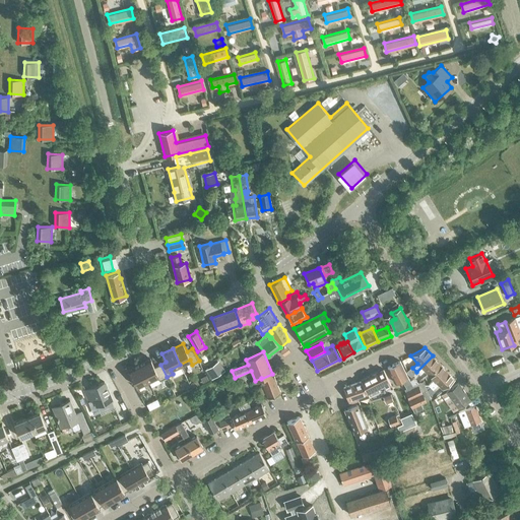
[(428,375),(440,364),(433,355),(416,372),(419,375),(424,371),(428,375)]
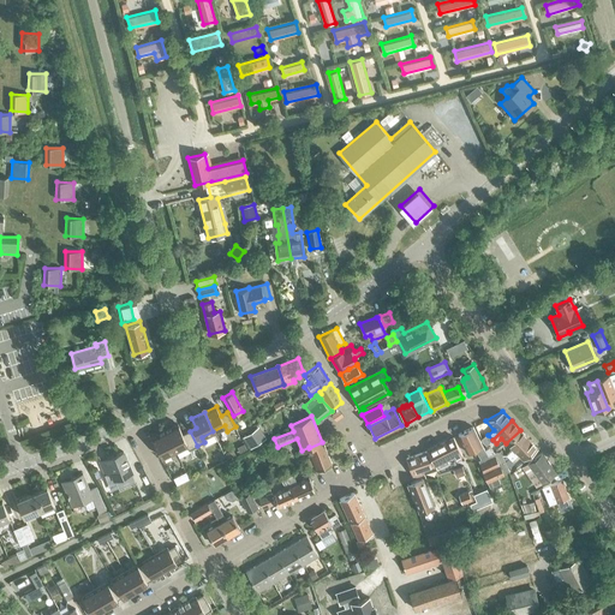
[(189,449),(197,446),(190,431),(183,434),(178,424),(166,430),(175,451),(186,445),(189,449)]
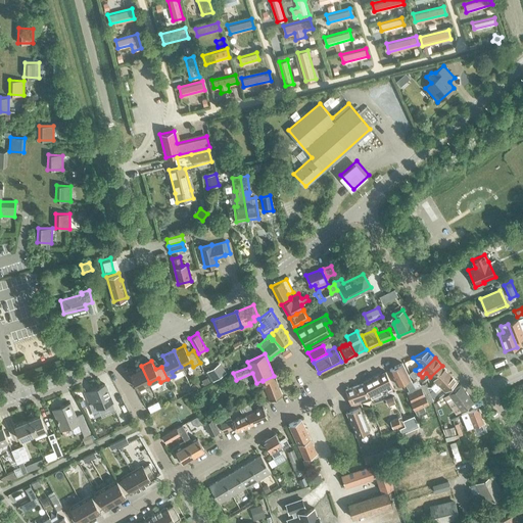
[(423,384),(415,387),(410,378),(402,363),(389,369),(397,385),(403,381),(409,390),(407,391),(408,393),(411,400),(410,401),(416,415),(425,411),(423,407),(429,403),(429,402),(433,400),(425,383),(423,384)]
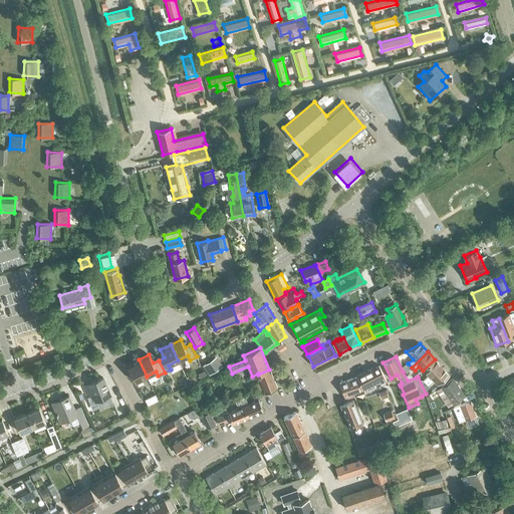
[(129,365),(137,381),(147,376),(139,359),(129,365)]
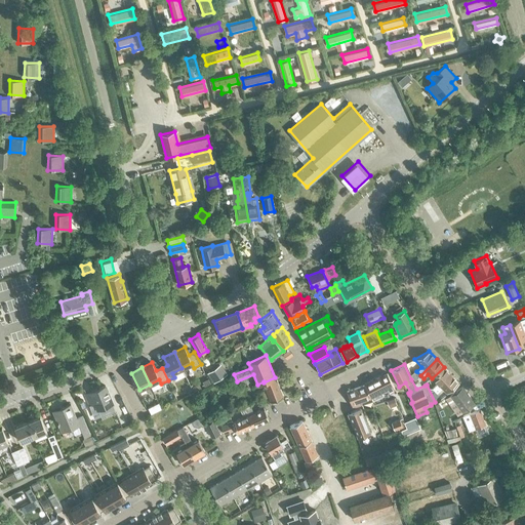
[(216,367),(207,372),(213,381),(223,376),(216,367)]
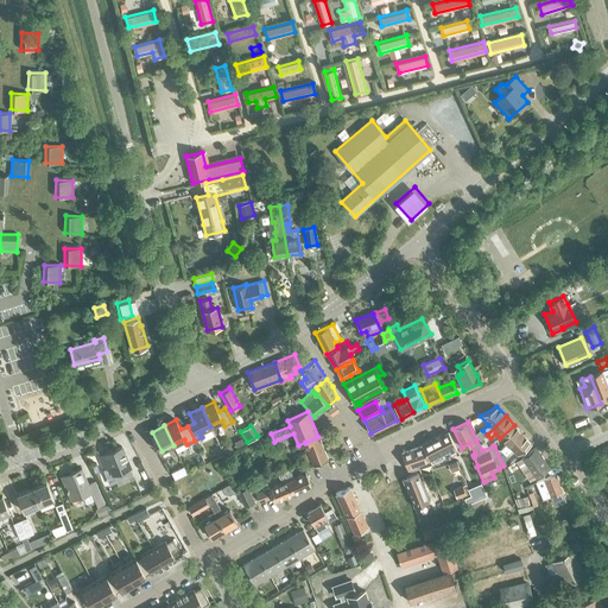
[(502,454),(523,434),(514,425),(500,438),(506,444),(500,450),(502,454)]
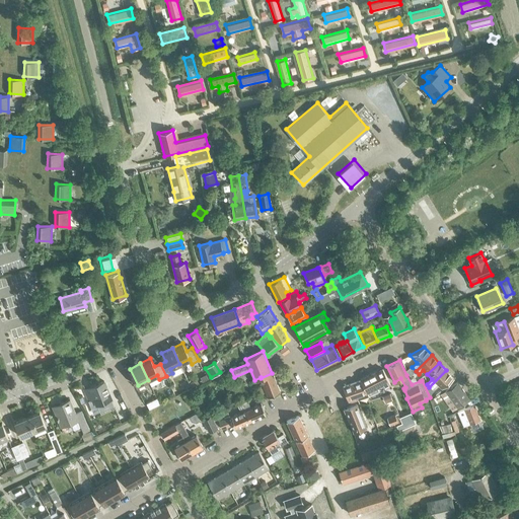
[(406,372),(411,376),(415,371),(412,367),(406,372)]
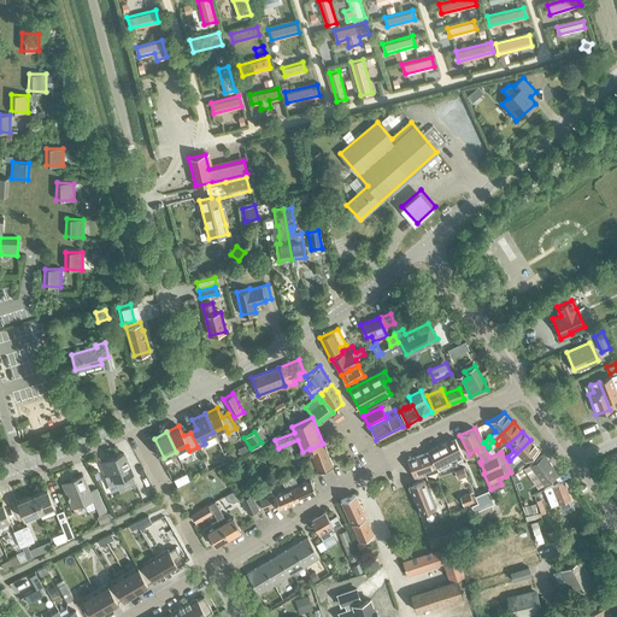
[(447,441),(428,451),(428,452),(434,464),(453,456),(454,459),(463,456),(454,438),(447,441)]
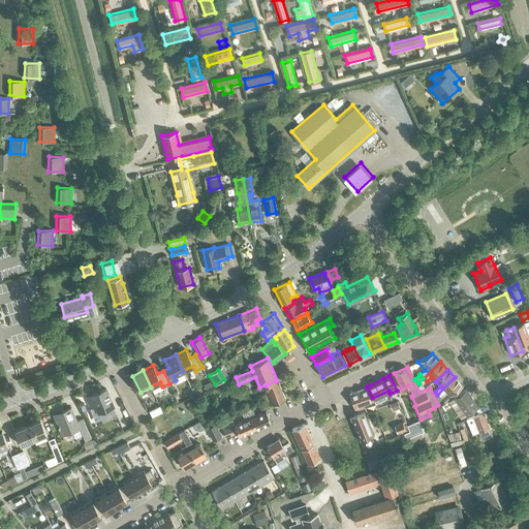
[(455,377),(437,395),(439,397),(445,392),(448,396),(462,385),(455,377)]
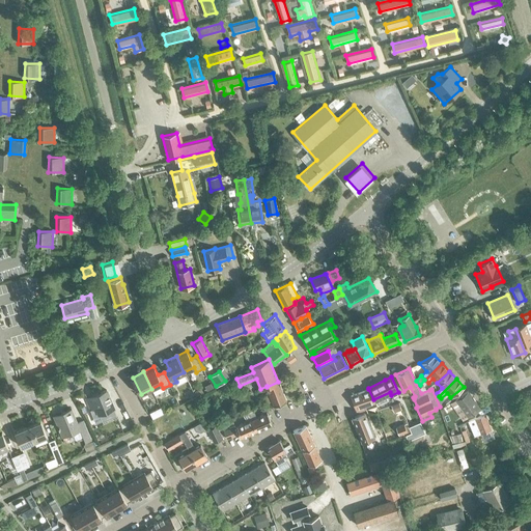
[(278,382),(267,387),(270,396),(264,398),(267,402),(272,400),(274,406),(286,399),(278,382)]
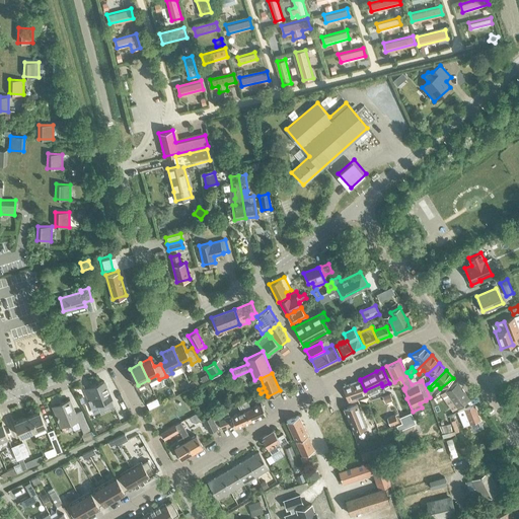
[(366,397),(360,380),(343,386),(348,402),(352,400),(353,402),(366,397)]
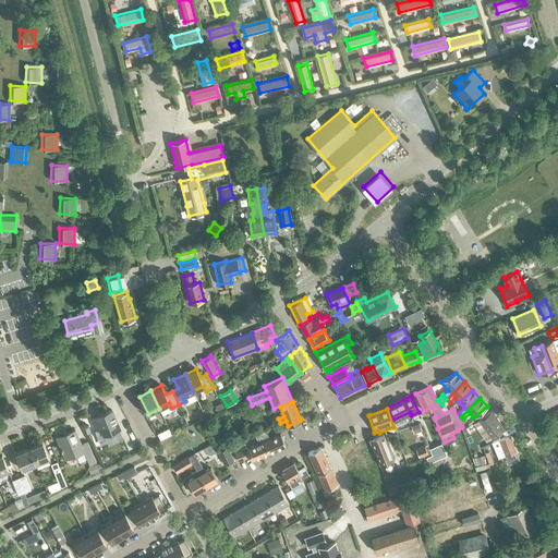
[(104,435),(119,428),(111,410),(91,419),(95,431),(101,428),(104,435)]
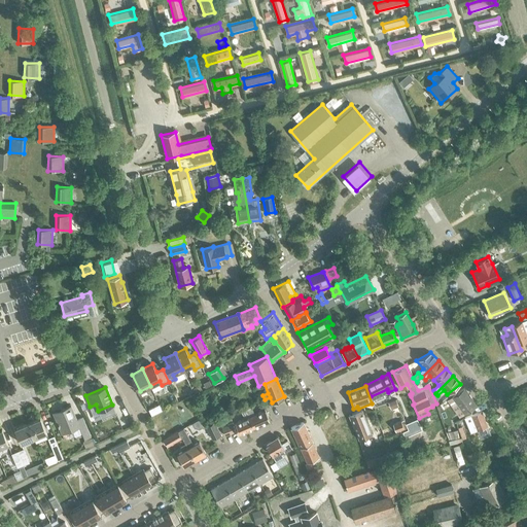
[(447,399),(459,417),(464,413),(477,405),(464,387),(447,399)]
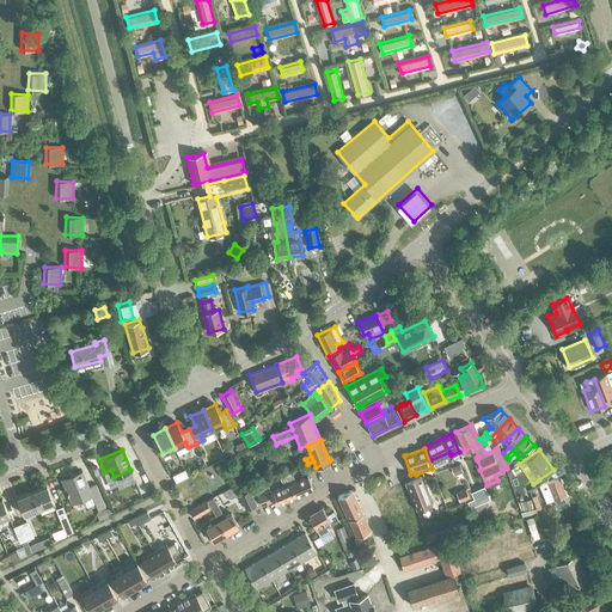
[(184,469),(172,476),(176,482),(188,476),(184,469)]
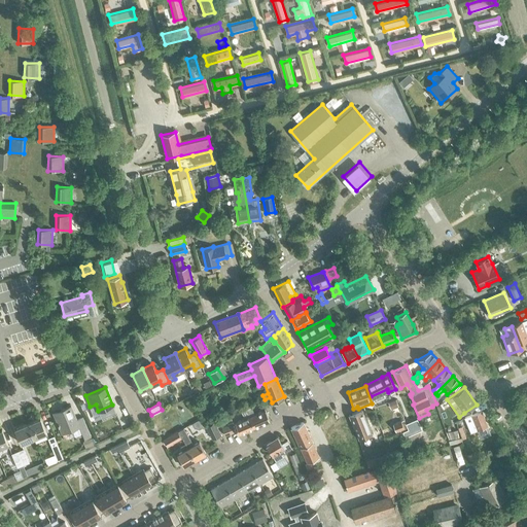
[(82,417),(76,420),(71,406),(53,413),(62,433),(79,426),(81,433),(88,430),(82,417)]
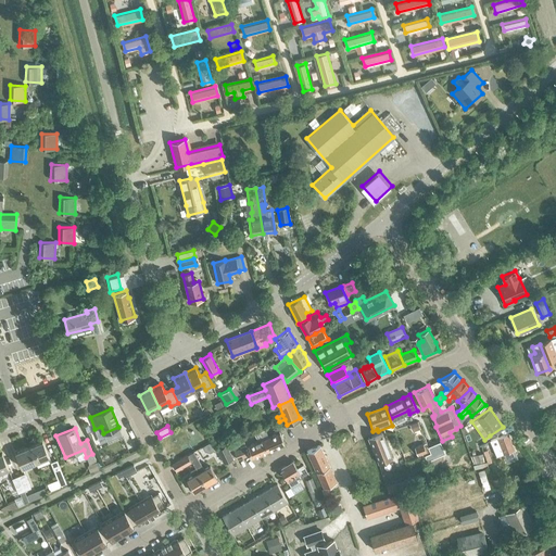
[(261,437),(267,451),(285,443),(280,432),(268,438),(265,429),(260,431),(261,437)]
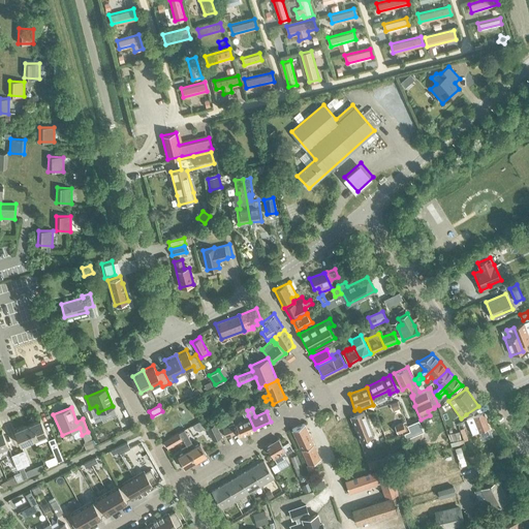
[(350,416),(360,440),(373,436),(363,411),(350,416)]
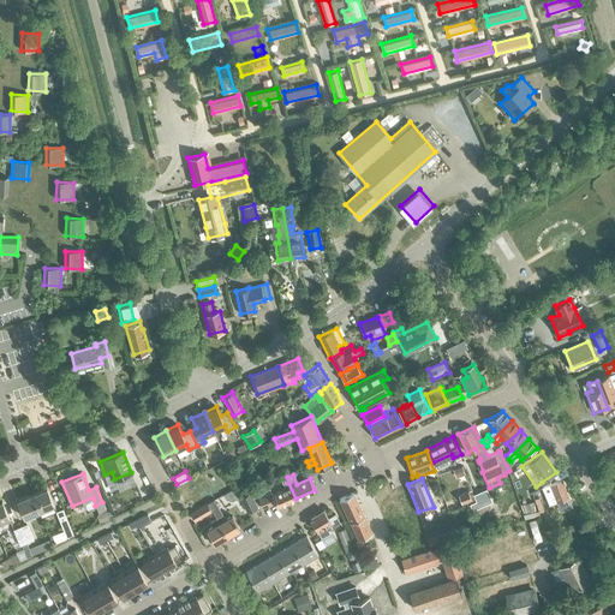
[(542,487),(550,505),(568,496),(561,478),(542,487)]
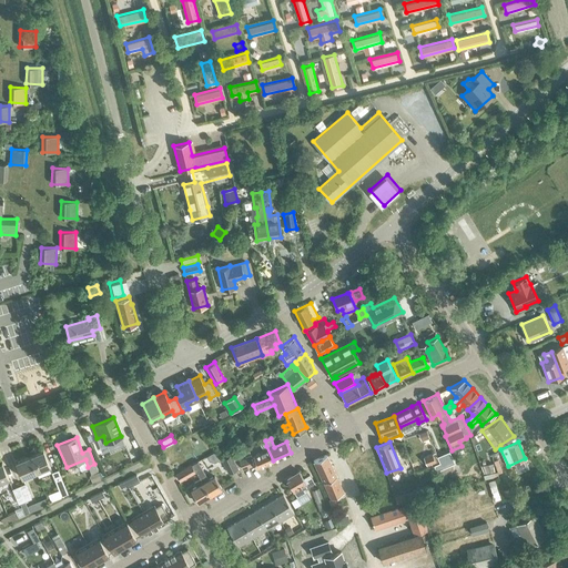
[(255,468),(273,460),(266,446),(263,447),(264,450),(252,456),(252,455),(239,460),(243,469),(254,465),(255,468)]
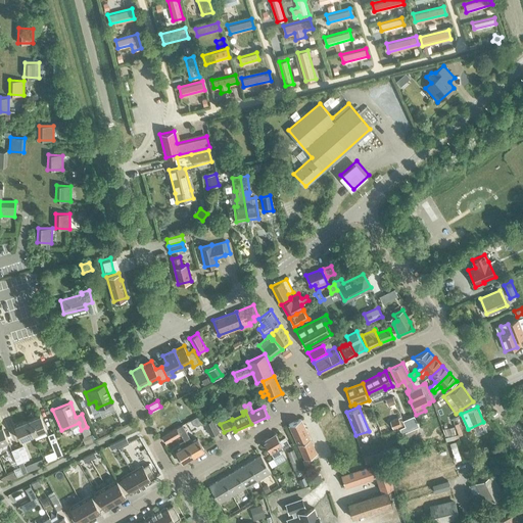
[(27,420),(33,435),(34,434),(35,436),(37,437),(40,437),(43,435),(45,433),(46,431),(45,430),(46,429),(40,415),(27,420)]
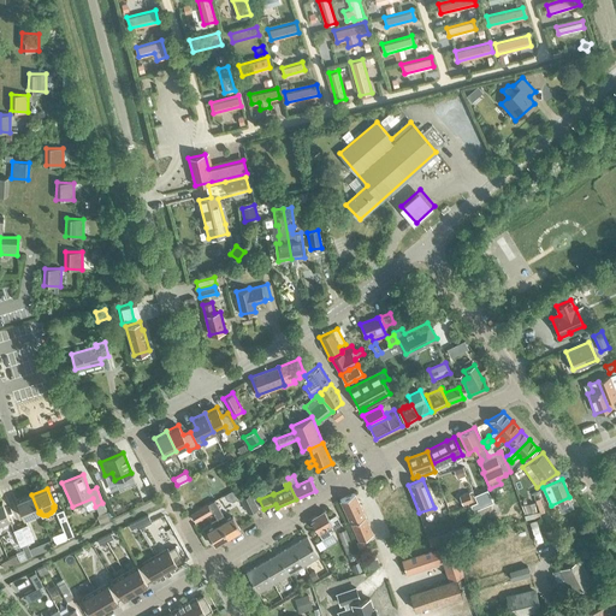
[(241,498),(248,513),(259,508),(252,492),(241,498)]
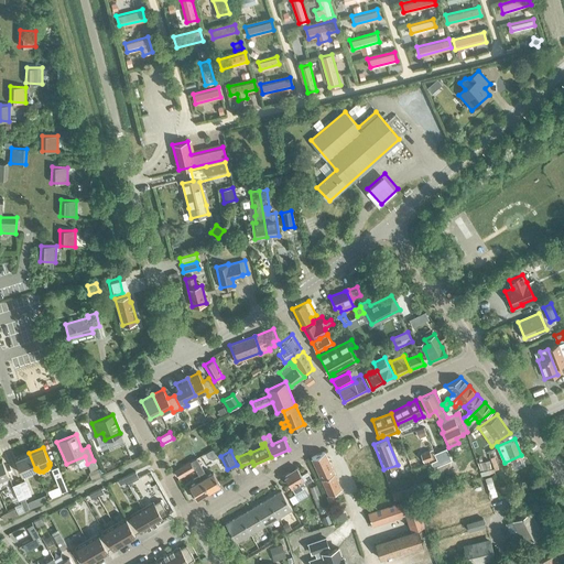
[(421,454),(424,462),(432,458),(430,451),(421,454)]
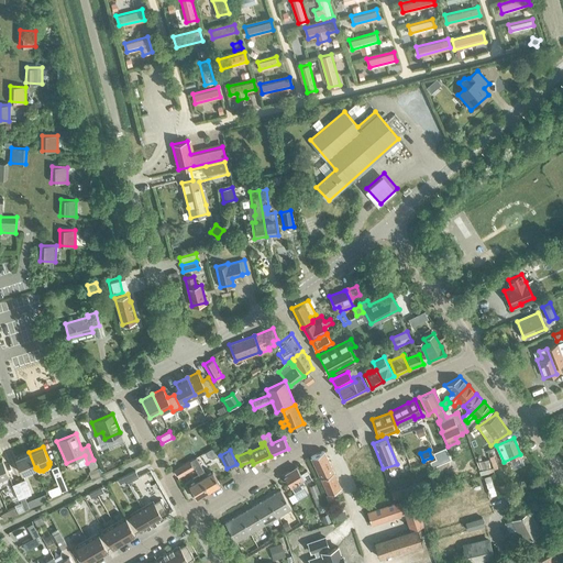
[(310,456),(327,494),(340,487),(323,451),(310,456)]
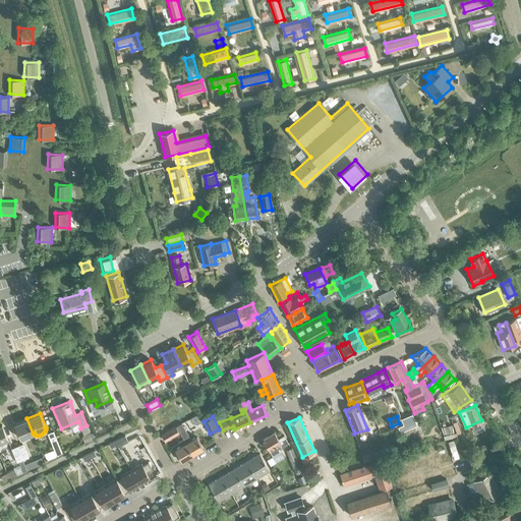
[(20,439),(33,433),(26,418),(14,423),(20,439)]
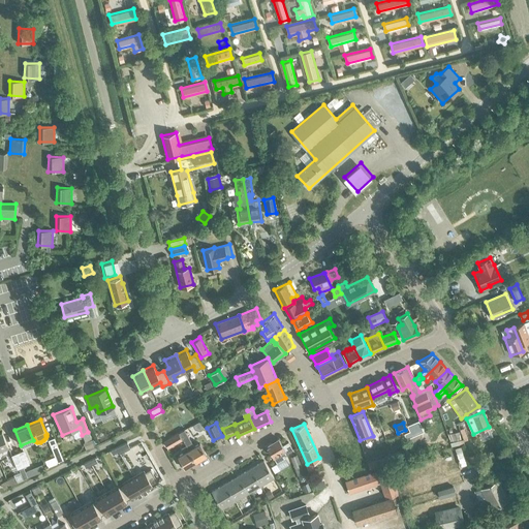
[(186,445),(195,461),(207,455),(199,443),(194,446),(184,429),(179,433),(186,445)]
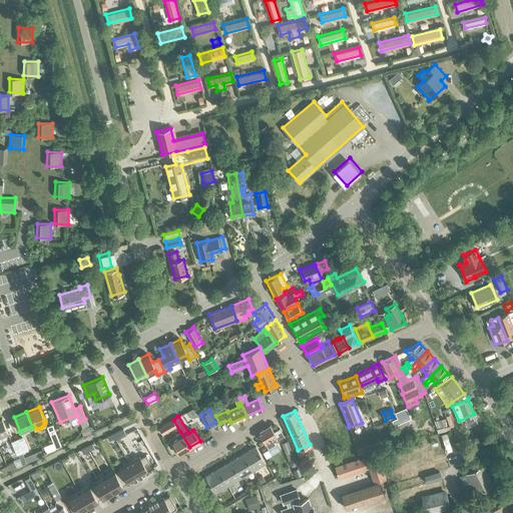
[(158,428),(163,435),(176,426),(172,419),(158,428)]
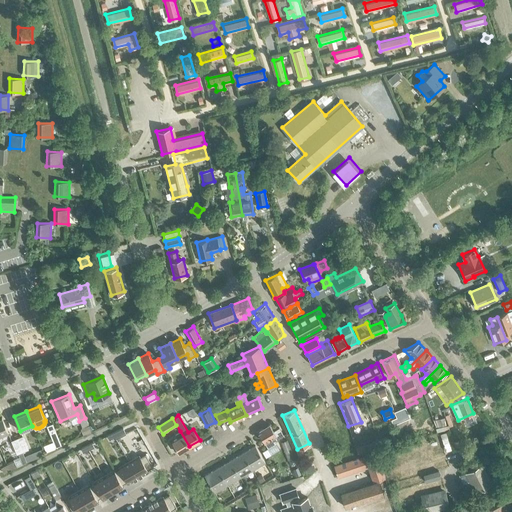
[(46,426),(55,448),(61,445),(52,424),(46,426)]
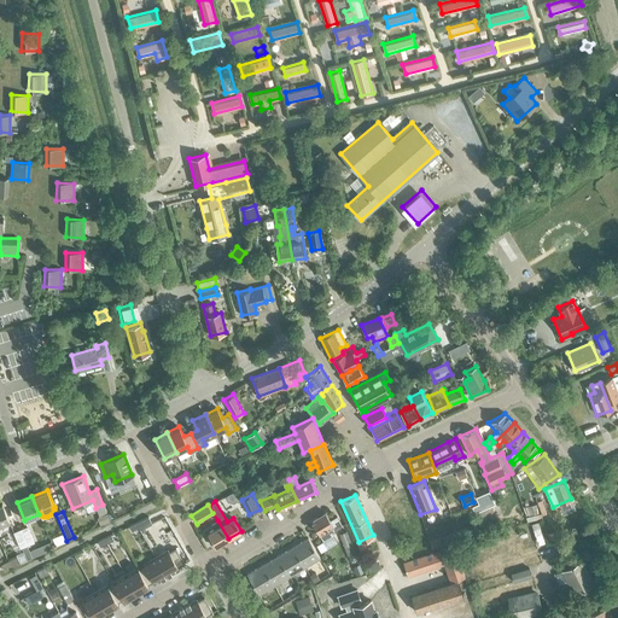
[(337,517),(330,520),(325,512),(314,519),(315,522),(313,523),(324,541),(333,535),(331,531),(342,525),(337,517)]
